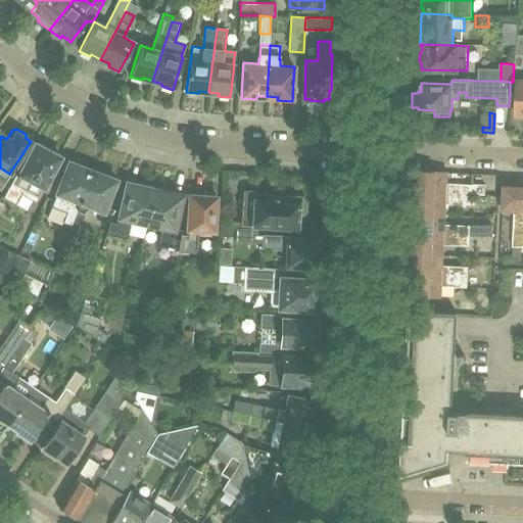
[(44,187),(50,176),(59,157),(57,156),(58,153),(48,147),(46,150),(36,144),(25,165),(21,164),(4,197),(14,202),(25,183),(28,184),(30,179),(44,187)]
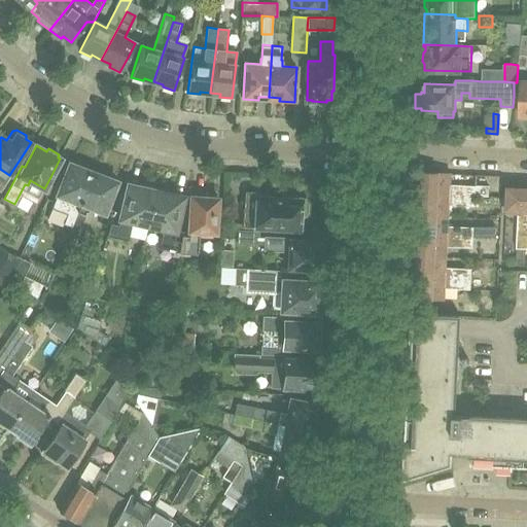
[(74,222),(93,172),(82,168),(83,165),(74,161),(72,164),(69,163),(57,195),(71,200),(69,205),(71,206),(66,219),(74,222)]
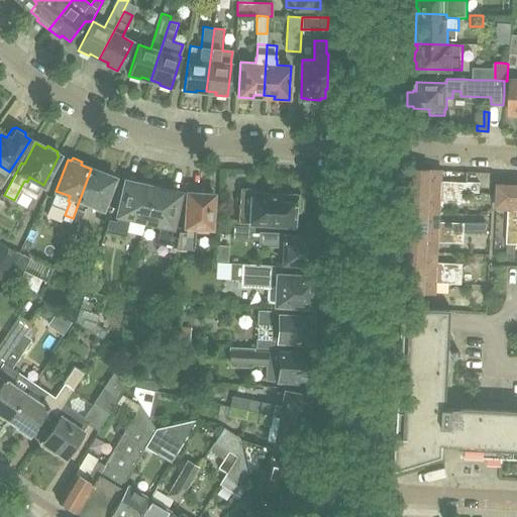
[(410,189),(467,192),(467,187),(468,182),(442,181),(442,170),(411,168),(410,189)]
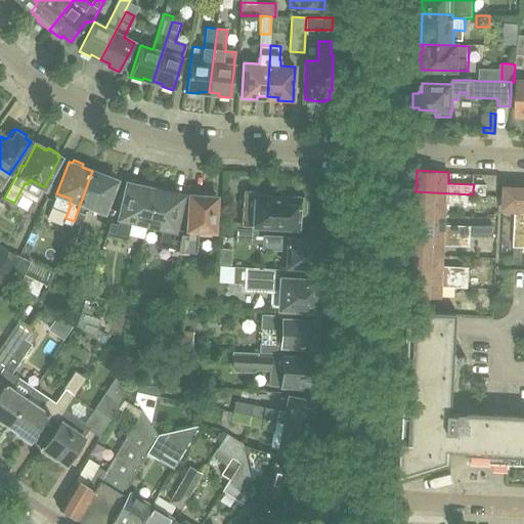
[(92,171),(74,221),(82,224),(85,211),(87,211),(89,206),(104,212),(117,180),(114,179),(115,176),(104,172),(103,175),(92,171)]
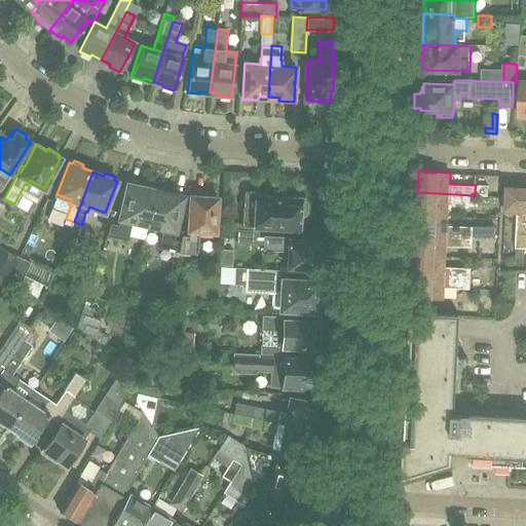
[(524,249),(525,207),(525,182),(508,182),(505,213),(517,213),(515,248),(524,249)]
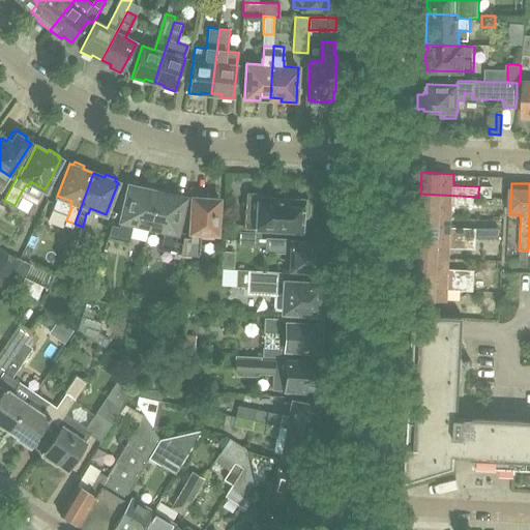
[(145,241),(148,227),(157,187),(140,184),(140,187),(128,184),(124,205),(119,226),(111,225),(108,237),(128,242),(129,238),(145,241)]
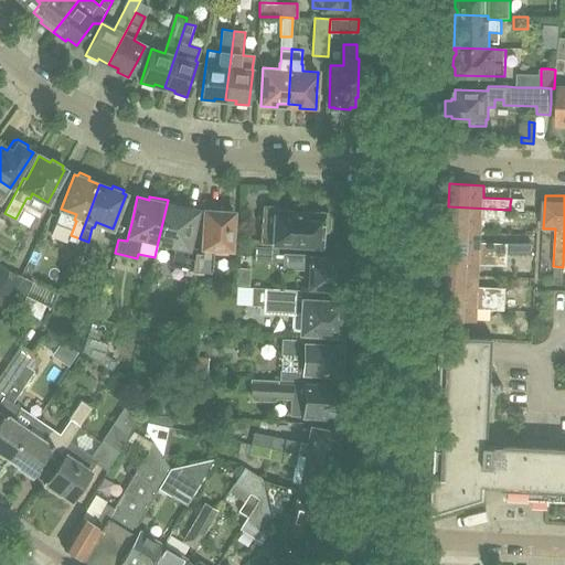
[(524,200),(511,199),(510,204),(510,210),(524,211),(524,200)]
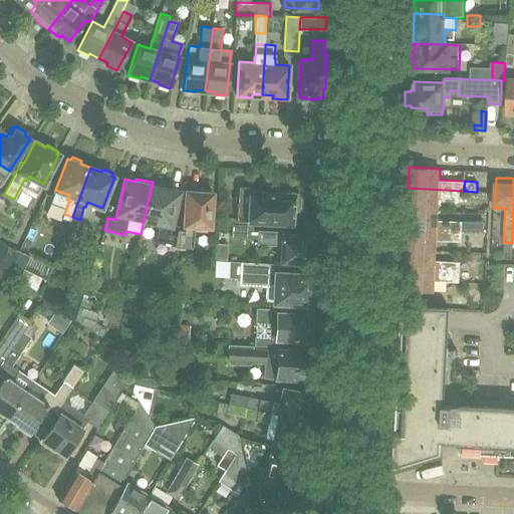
[(170,234),(175,211),(180,192),(169,190),(170,186),(153,182),(144,220),(160,223),(155,242),(174,246),(175,246),(178,230),(177,230),(176,235),(170,234)]
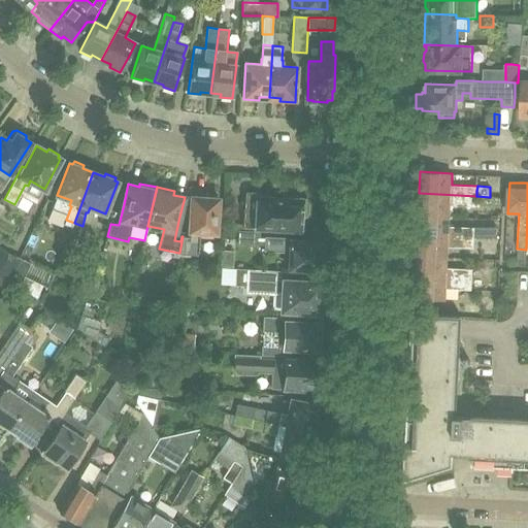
[(298,230),(298,227),(299,217),(308,213),(308,203),(300,198),(259,196),(259,191),(244,190),(241,226),(298,230)]
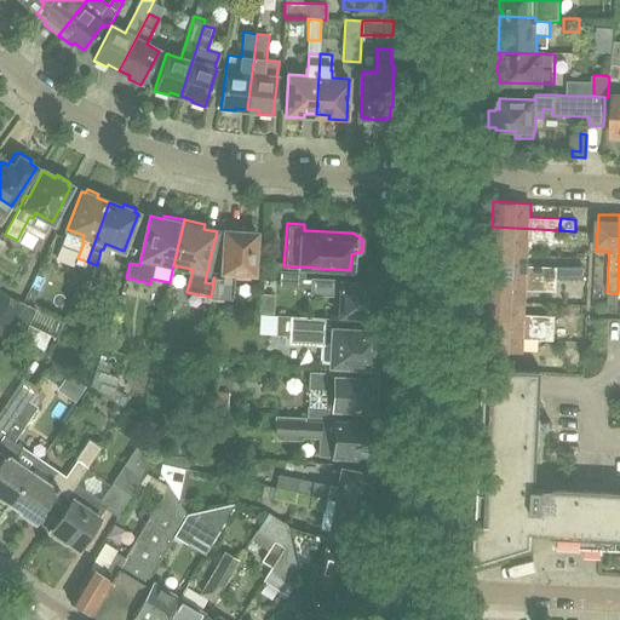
[(560,242),(560,230),(492,227),(491,251),(528,253),(528,241),(560,242)]
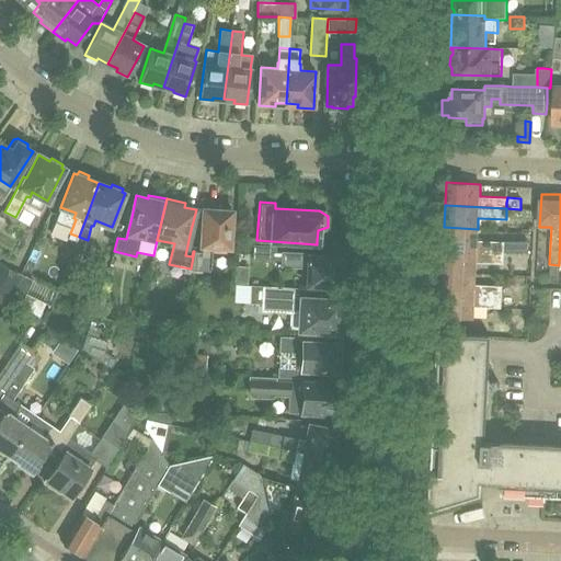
[(229,248),(230,232),(232,210),(229,210),(229,207),(214,207),(214,209),(203,208),(202,233),(198,233),(197,251),(194,251),(191,268),(209,270),(212,247),(229,248)]
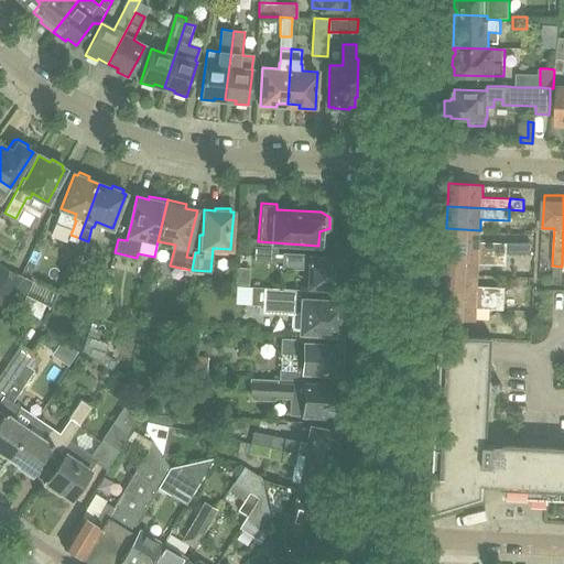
[(479,241),(480,230),(446,228),(444,251),(507,255),(508,243),(479,241)]
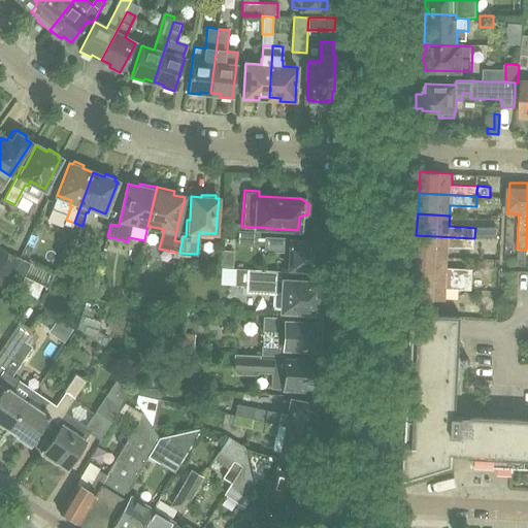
[(78,230),(72,228),(69,235),(76,237),(78,230)]
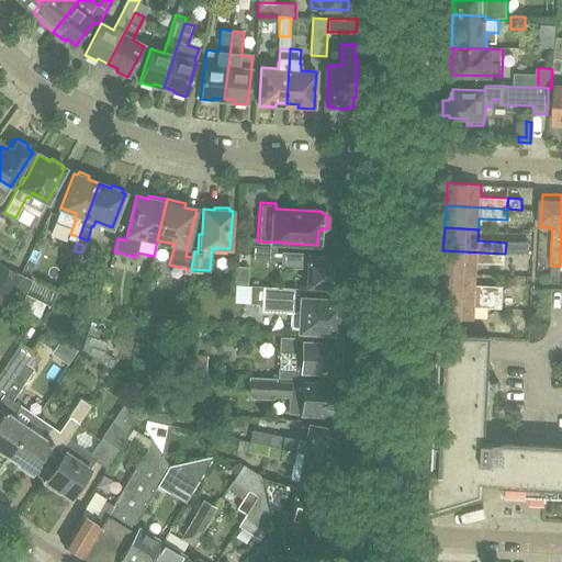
[(254,258),(276,259),(277,245),(254,244),(254,258)]
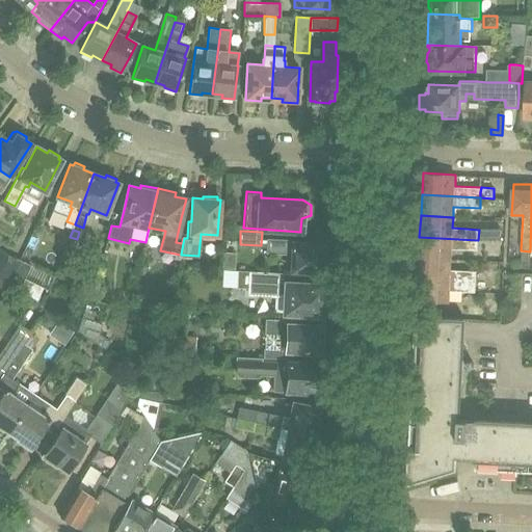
[(478,250),(478,240),(419,237),(418,258),(451,260),(452,249),(478,250)]
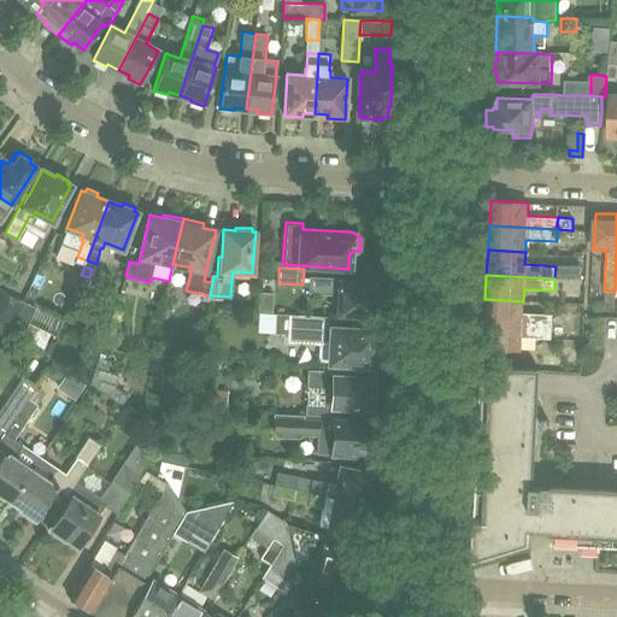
[(377,282),(353,281),(340,281),(340,278),(310,277),(310,285),(309,293),(339,295),(338,315),(352,315),(376,317),(376,313),(380,311),(381,301),(377,298),(377,282)]
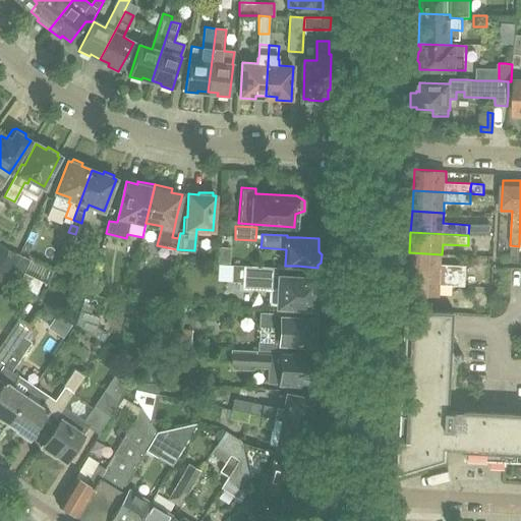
[(0,272),(8,278),(19,255),(7,250),(0,245),(0,272)]
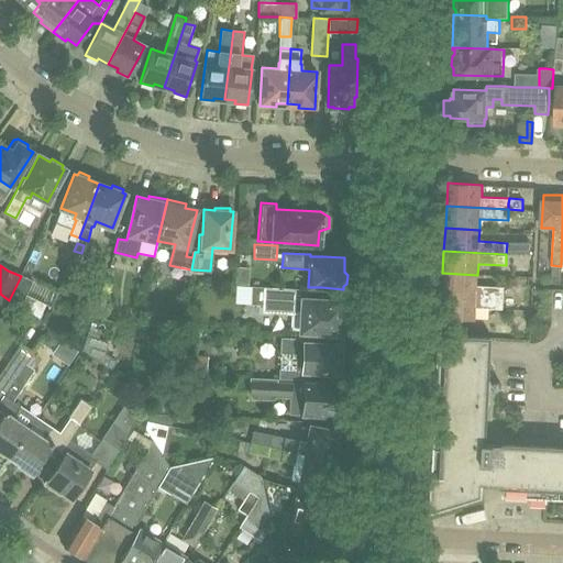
[(561,271),(551,269),(551,284),(561,284),(561,271)]
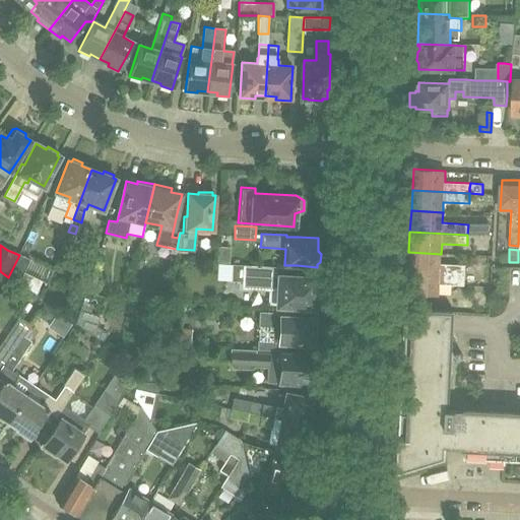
[(441,264),(441,254),(408,252),(407,273),(465,275),(466,265),(441,264)]
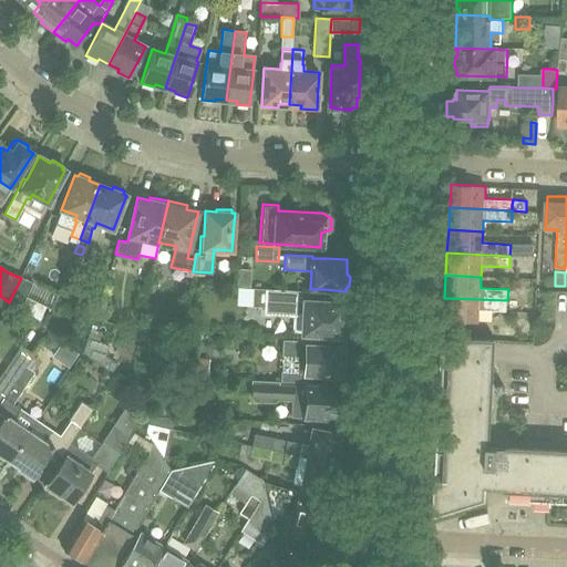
[(32,284),(21,278),(9,302),(20,309),(32,284)]
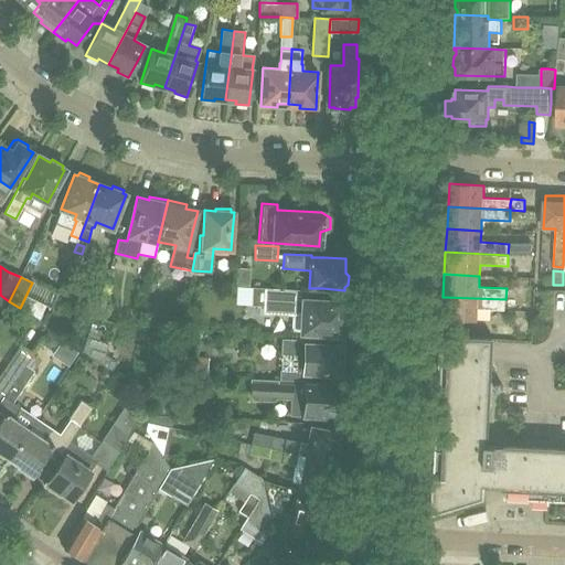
[(304,290),(265,288),(253,288),(252,305),(264,306),(264,313),(302,315),(301,332),(342,334),(342,332),(345,331),(345,321),(342,319),(343,302),(302,300),(304,290)]
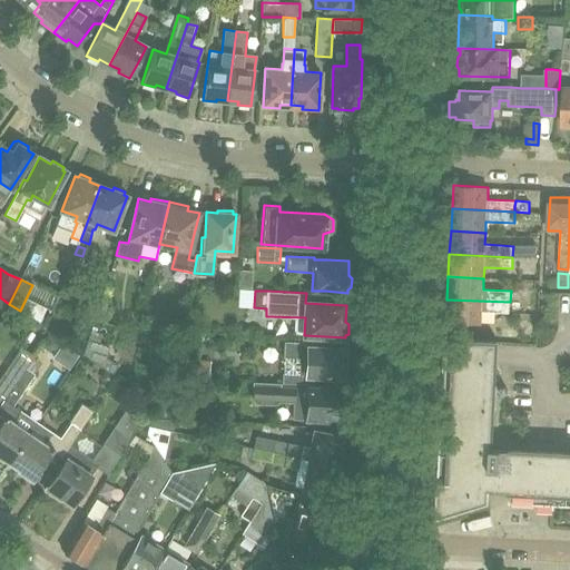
[(509,313),(510,302),(446,300),(445,322),(481,324),(481,312),(509,313)]
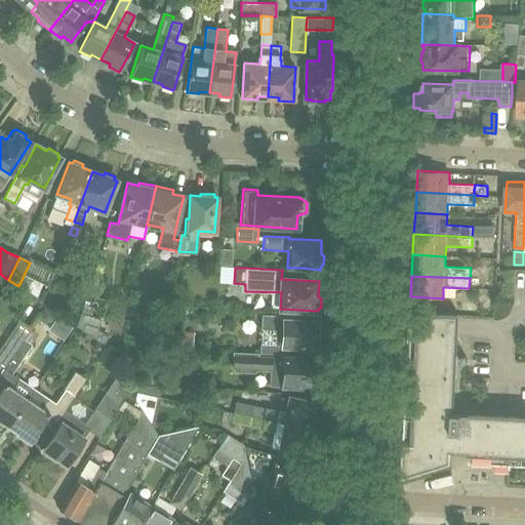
[(55,316),(45,308),(37,319),(43,323),(51,322),(55,316)]
